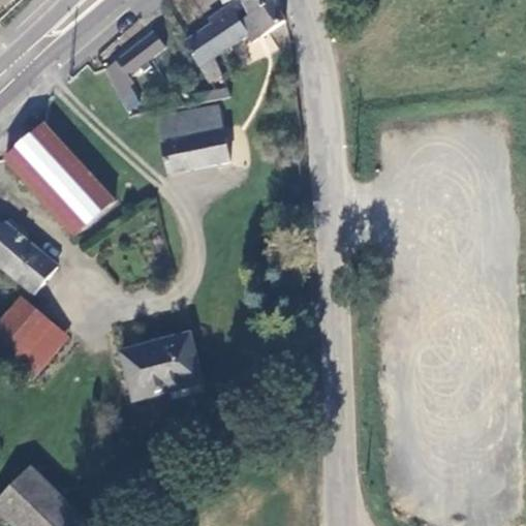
[(208,21),(181,38),(198,66),(213,57),(243,35),(240,18),(233,10),(243,2),(242,0),(228,0),(222,4),(206,16),(208,21)]
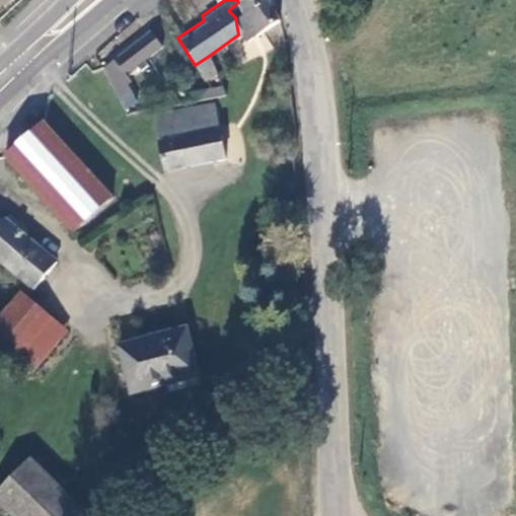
[(265,0),(243,12),(235,17),(238,34),(242,40),(246,40),(280,17),(270,0),(265,0)]
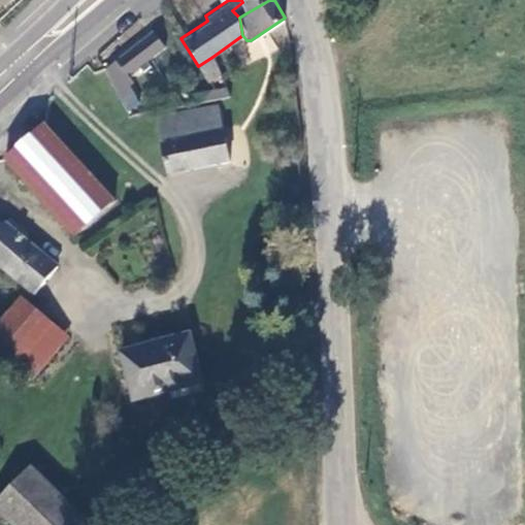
[(241,0),(242,2),(248,12),(269,0),(241,0)]
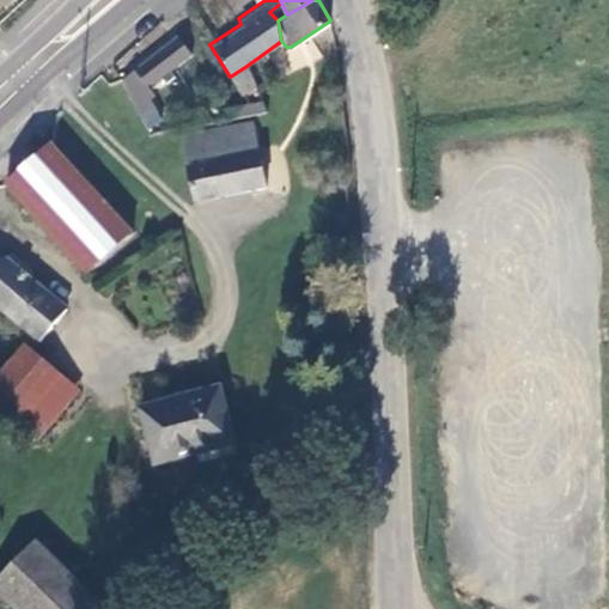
[(166,68),(189,52),(175,34),(133,67),(146,84),(159,75),(164,81),(172,75),(166,68)]
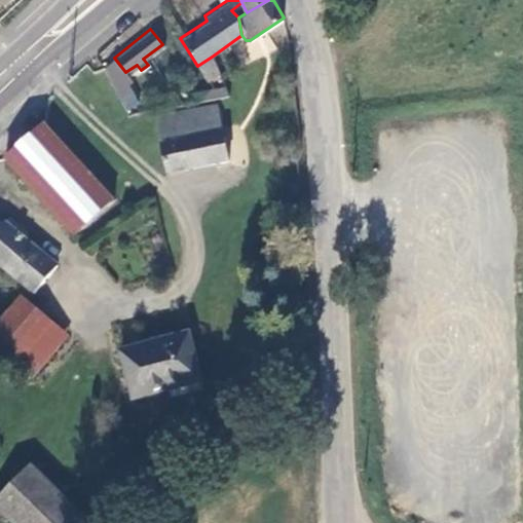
[(192,90),(192,102),(225,97),(225,85),(212,57),(197,66),(209,87),(192,90)]
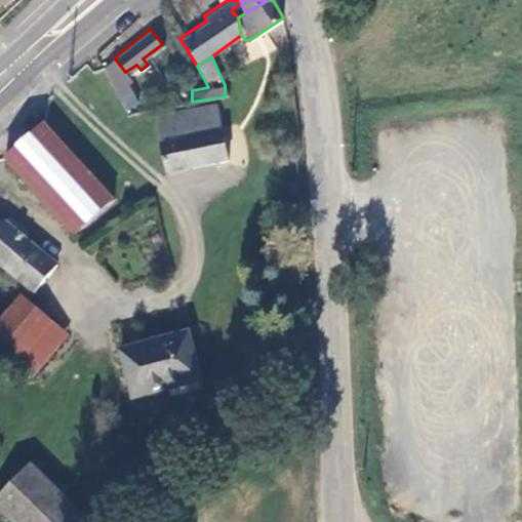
[(131,80),(125,72),(114,57),(102,67),(124,111),(138,107),(137,96),(129,82),(131,80)]
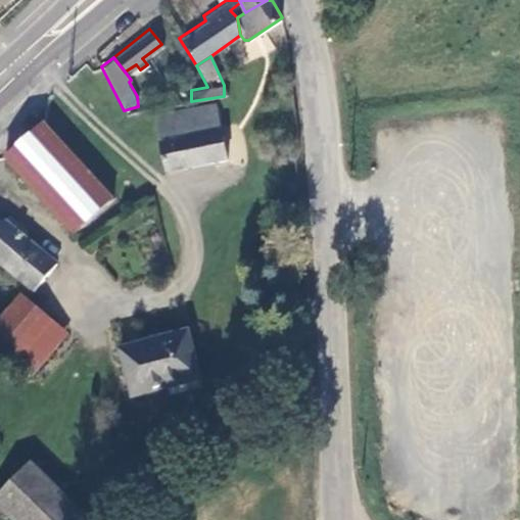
[(216,100),(152,112),(155,131),(158,131),(159,138),(157,138),(164,171),(227,158),(216,100)]
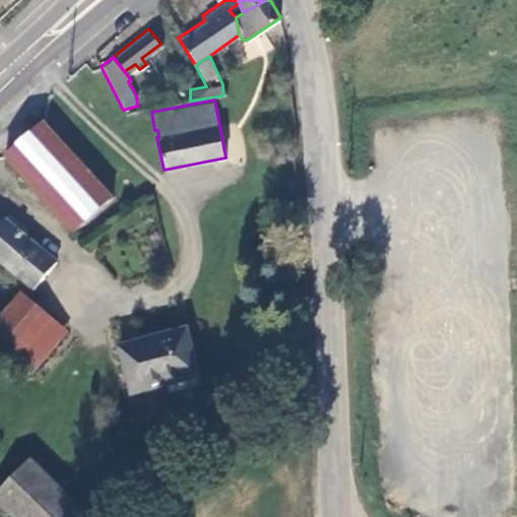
[(113,193),(43,118),(3,151),(73,230),(113,193)]
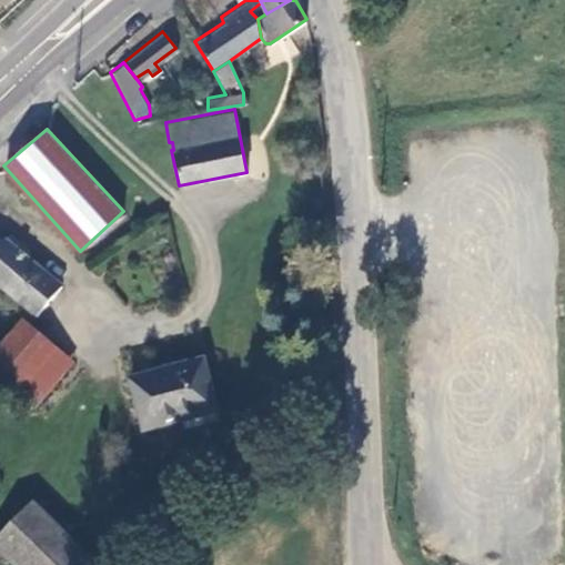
[(0,285),(37,316),(62,284),(27,252),(29,250),(7,230),(0,235),(0,285)]
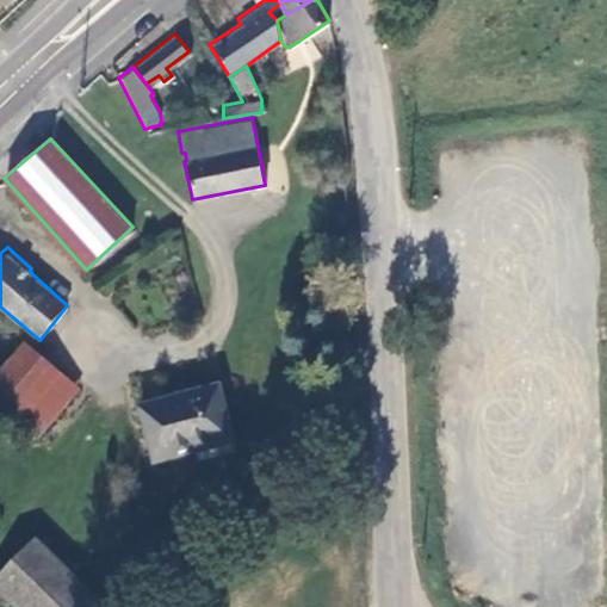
[(23,340),(0,366),(0,413),(33,441),(80,389),(23,340)]
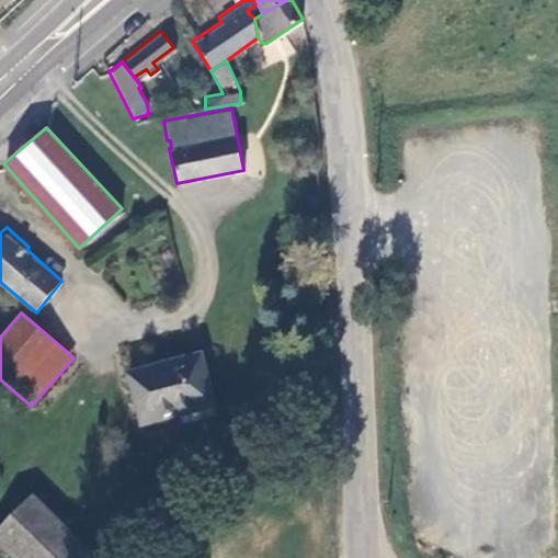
[(139,426),(216,406),(202,351),(125,371),(139,426)]
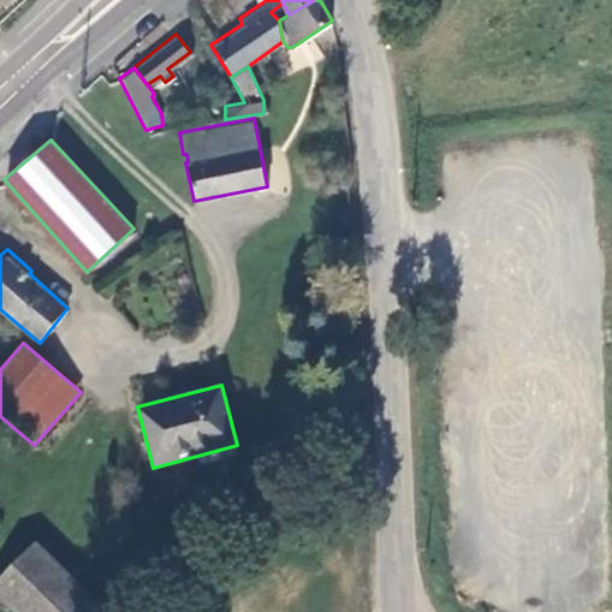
[(93,611),(101,604),(35,540),(0,576),(0,600),(12,611),(93,611)]
